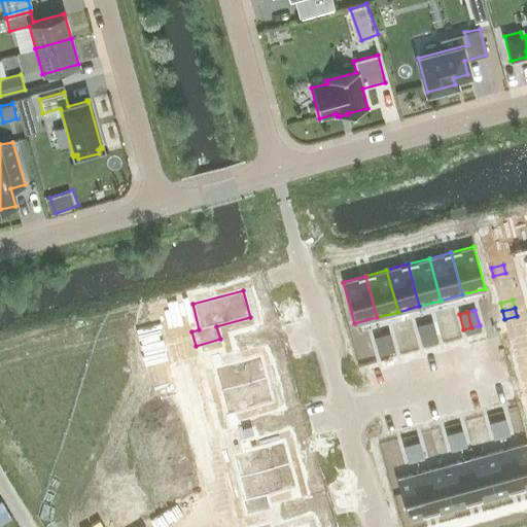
[(432,322),(424,324),(428,340),(436,338),(432,322)]
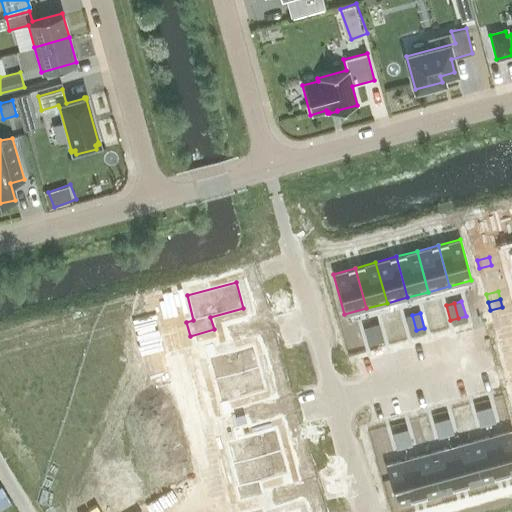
[(412,315),(405,317),(409,332),(416,330),(412,315)]
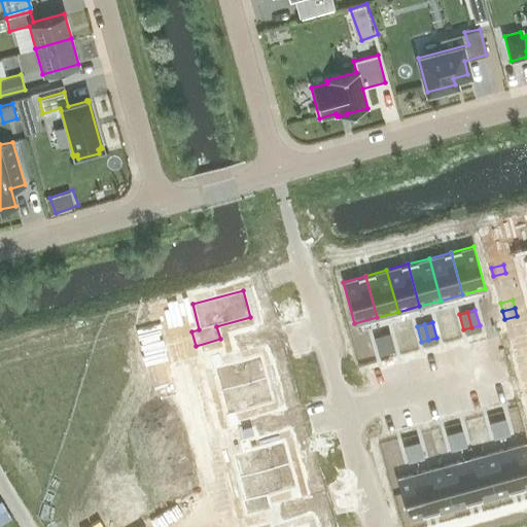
[(389,334),(382,336),(386,351),(393,349),(389,334)]
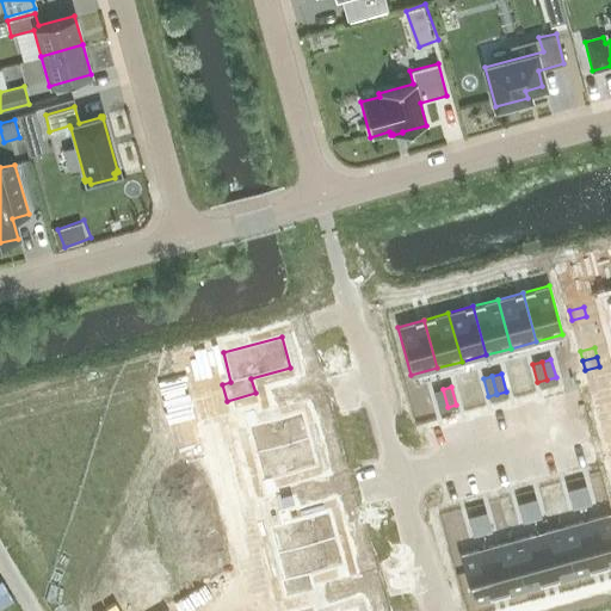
[(443,389),(433,392),(438,409),(448,407),(443,389)]
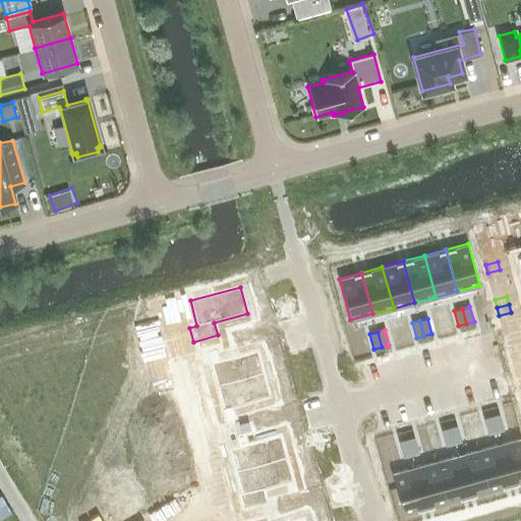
[(517,335),(505,338),(508,348),(520,345),(517,335)]
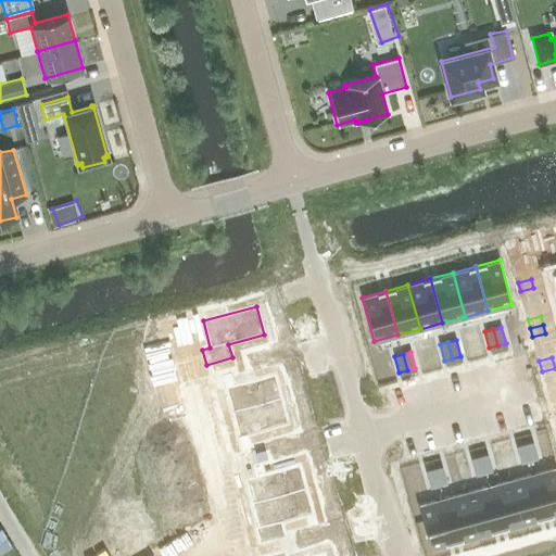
[(555,371),(555,368),(542,371),(545,382),(555,378),(555,371)]
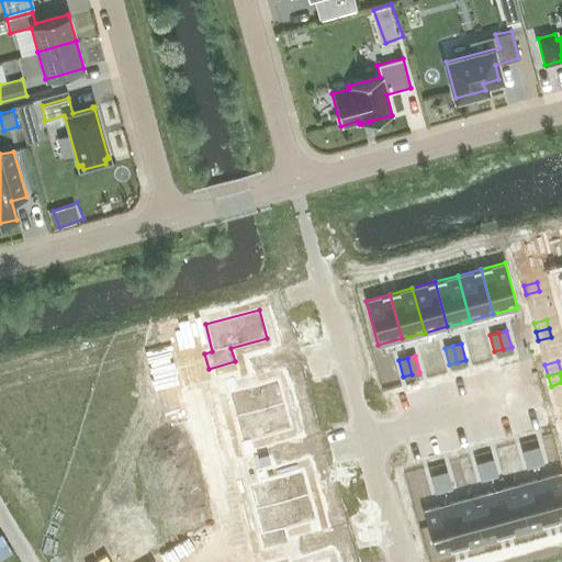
[(233,377),(224,380),(227,392),(235,417),(284,404),(278,379),(236,390),(233,377)]
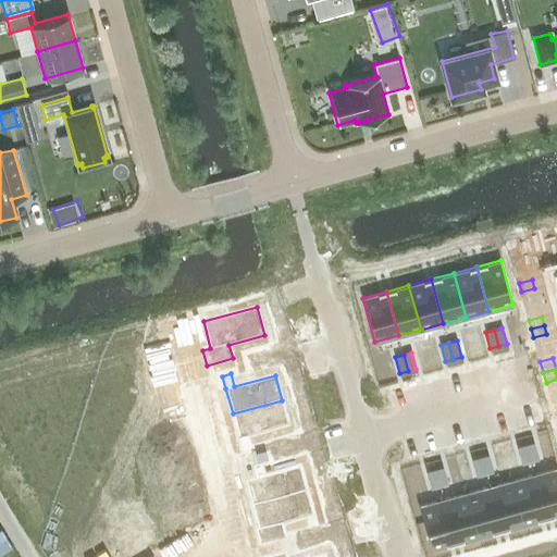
[(282,400),(233,413),(239,438),(243,452),(251,448),(248,436),(288,425),(282,400)]
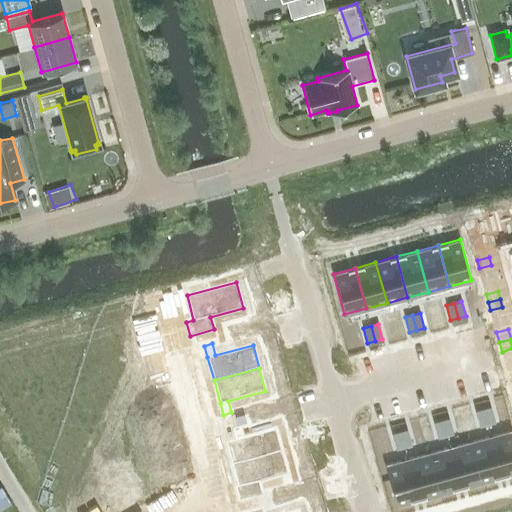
[(490,406),(483,408),(487,423),(495,421),(490,406)]
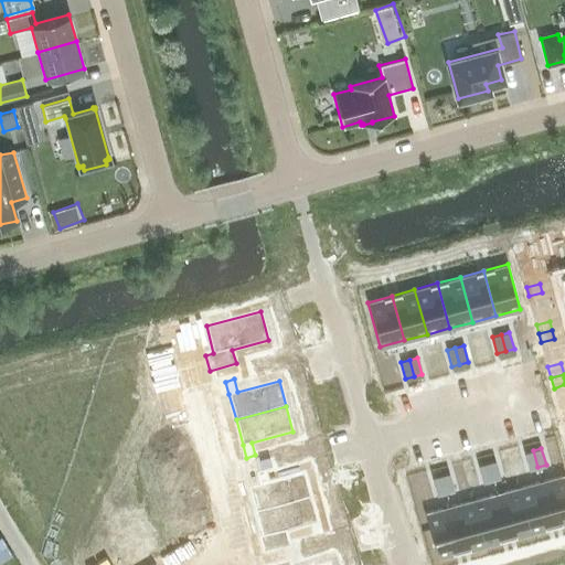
[(533,450),(524,452),(529,469),(537,467),(533,450)]
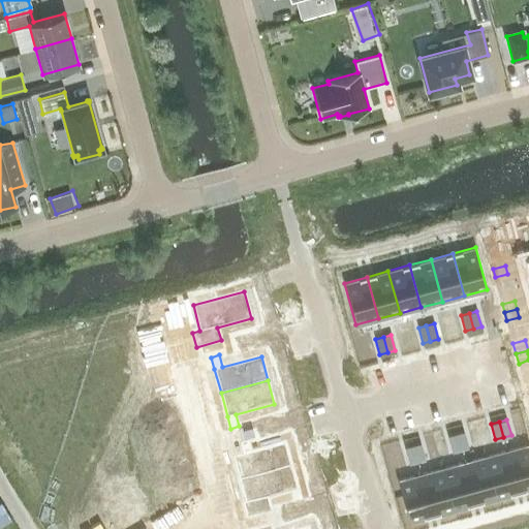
[(463,431),(456,433),(460,449),(467,446),(463,431)]
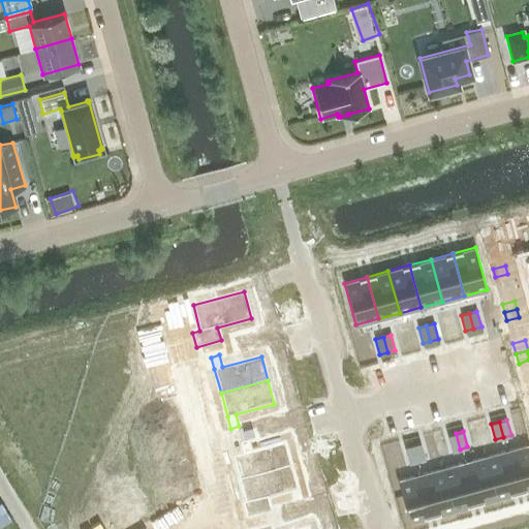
[(456,433),(447,436),(452,452),(460,449),(456,433)]
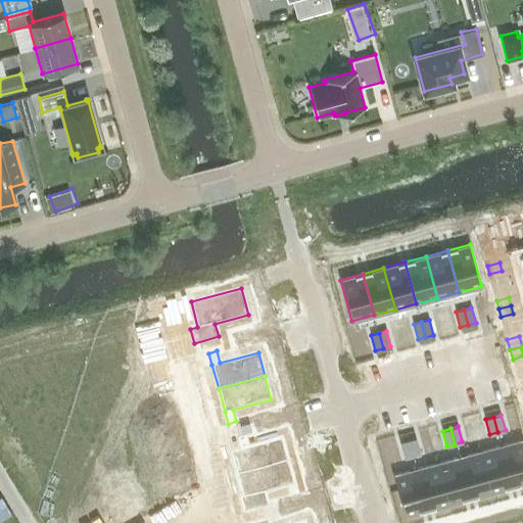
[(240,448),(230,452),(237,475),(288,461),(282,437),(248,446),(244,434),(237,437),(240,448)]
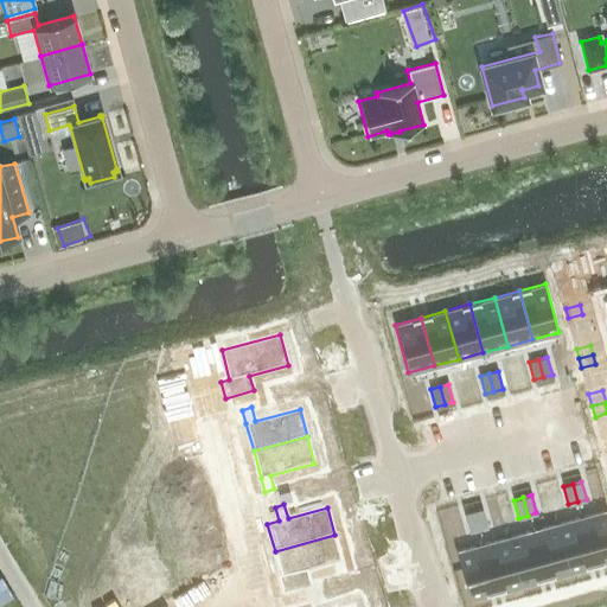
[(481,509),(473,511),(478,529),(487,526),(481,509)]
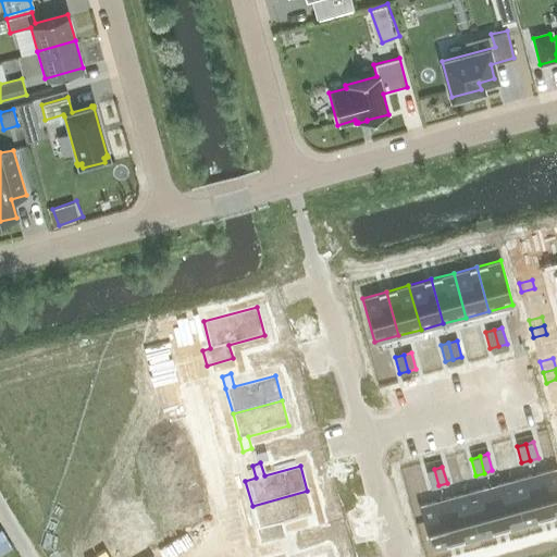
[(556,469),(556,468),(533,474),(545,519),(556,515),(556,469)]
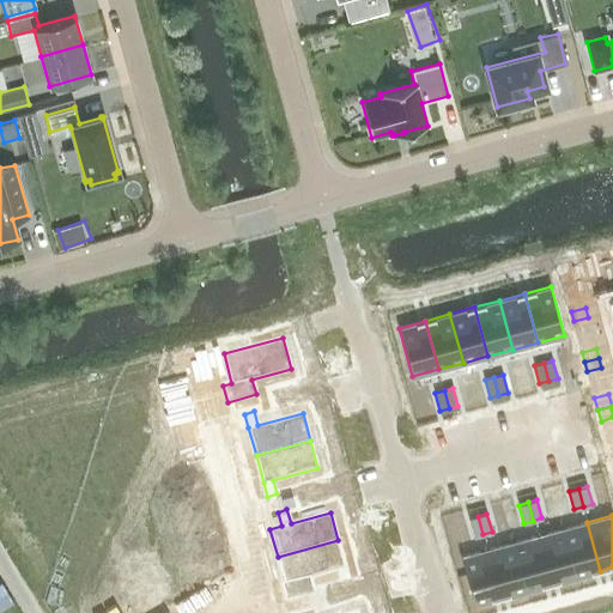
[(478,516),(468,519),(473,536),(483,534),(478,516)]
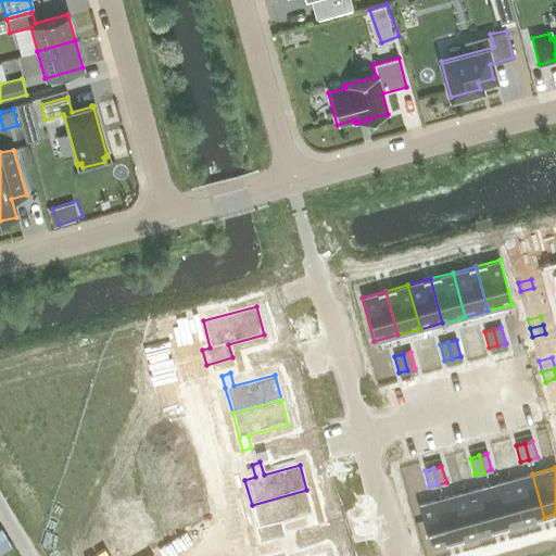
[(532,474),(509,479),(521,523),(544,518),(532,474)]
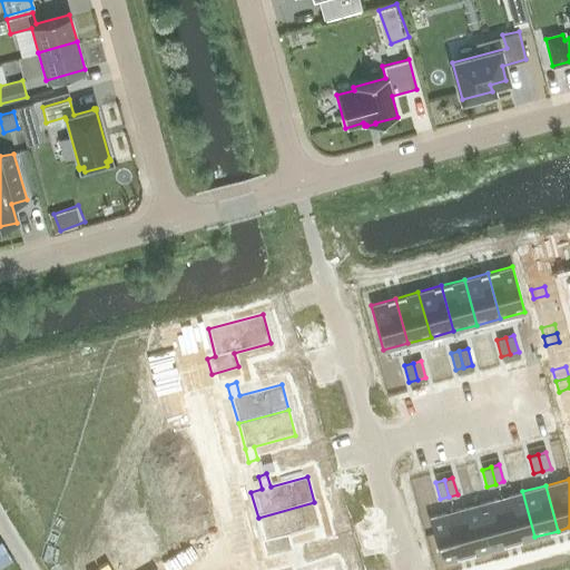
[(522,491),(499,498),(511,543),(534,537),(522,491)]
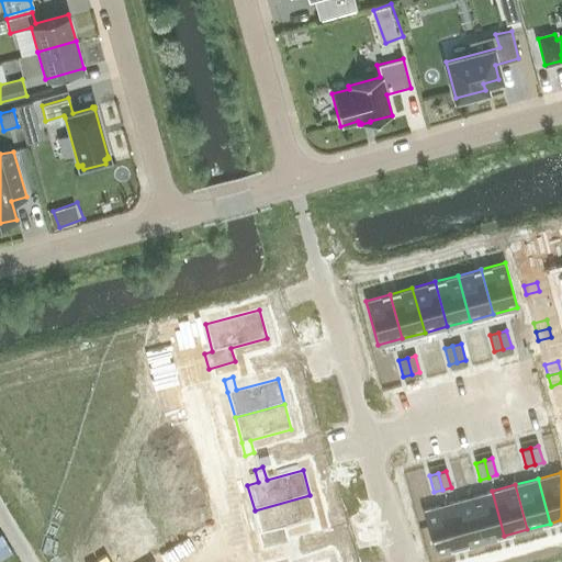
[(492,491),(469,497),(481,542),(504,536),(492,491)]
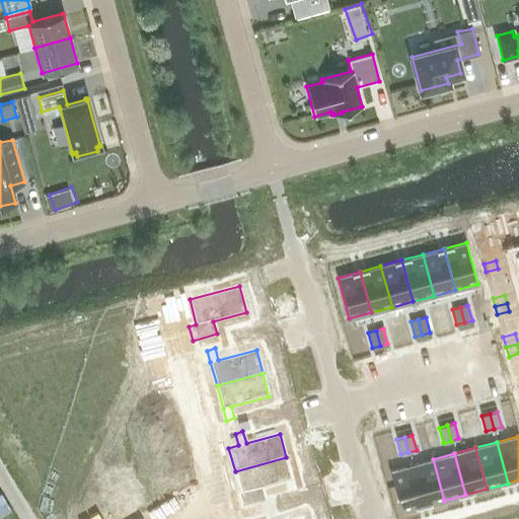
[(286,457),(235,471),(240,493),(238,494),(242,507),(266,501),(263,489),(292,480),(286,457)]
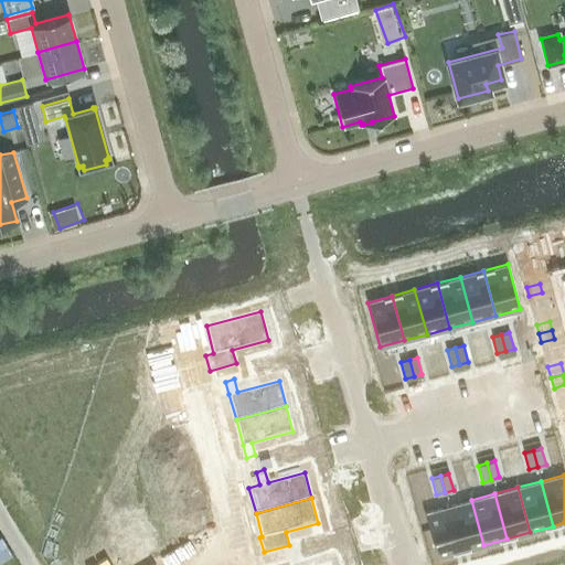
[(471,500),(448,505),(461,551),(483,545),(471,500)]
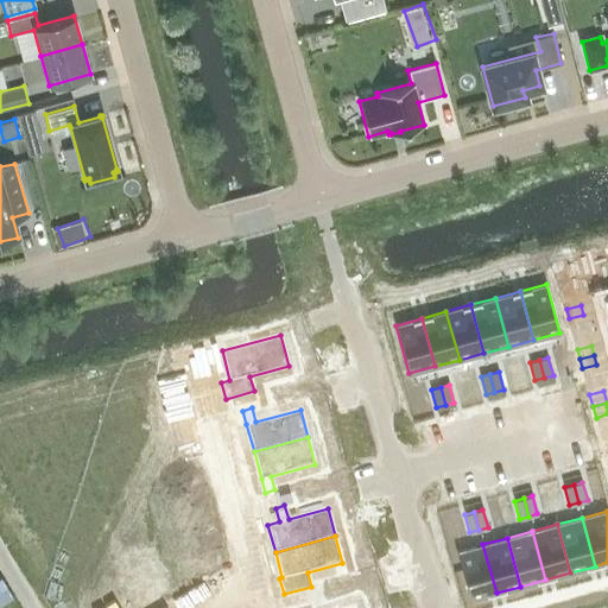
[(482,544),(457,551),(470,600),(496,593),(482,544)]
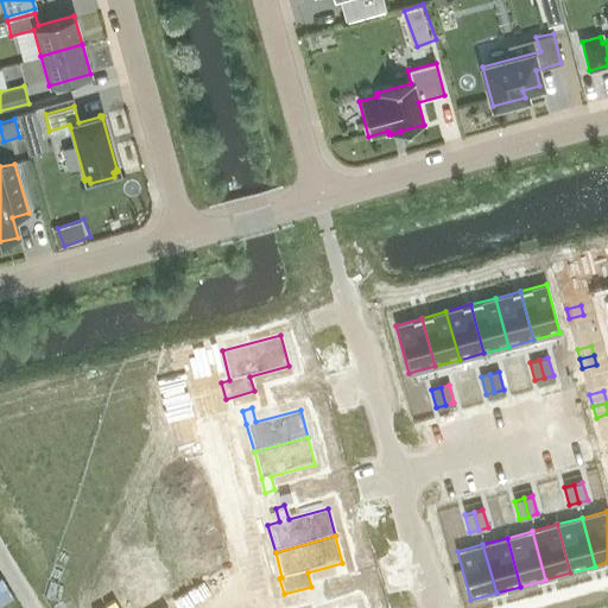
[(108,550),(65,576),(80,600),(122,574),(108,550)]
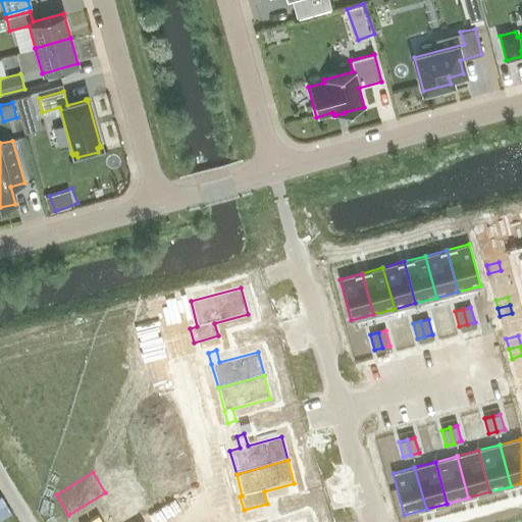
[(105,492),(68,515),(72,521),(103,521),(118,514),(105,492)]
